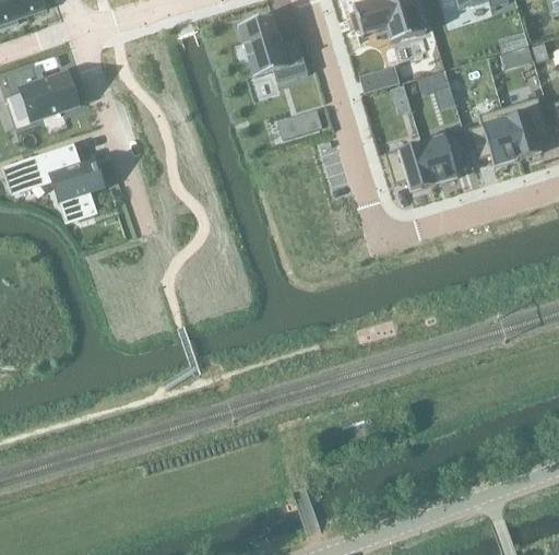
[(0,0),(0,26),(0,28),(16,22),(15,19),(44,9),(40,0),(0,0)]
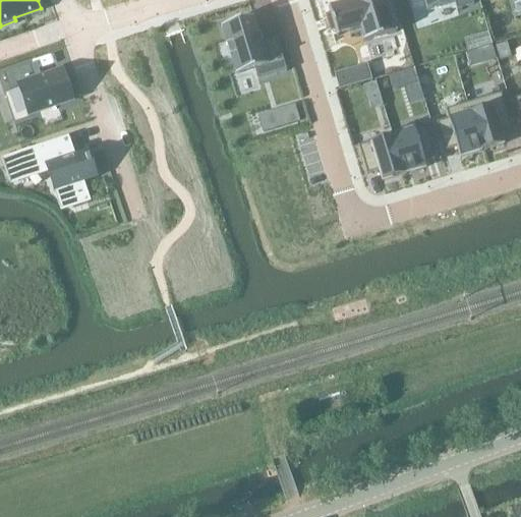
[(330,11),(327,12),(331,27),(335,26),(337,33),(349,29),(350,33),(361,30),(364,39),(395,30),(386,0),(341,0),(341,1),(329,5),(330,11)]
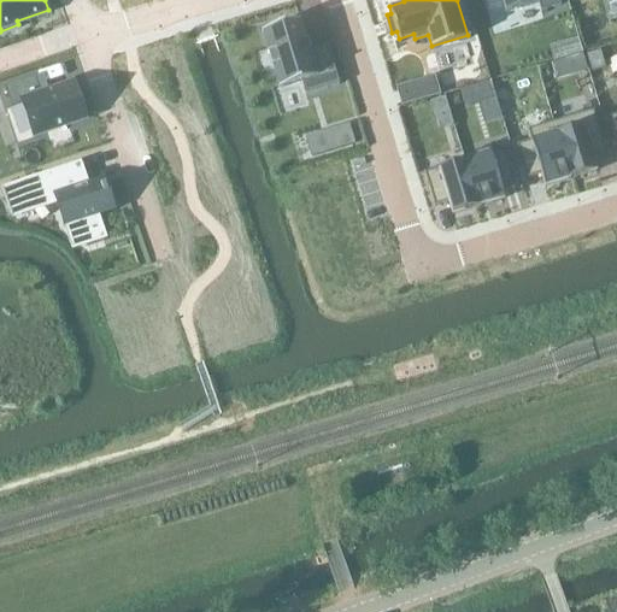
[(301,15),(262,27),(262,29),(264,28),(280,82),(278,83),(278,84),(301,77),(306,92),(340,81),(328,41),(310,47),(300,17),(301,17),(301,15)]
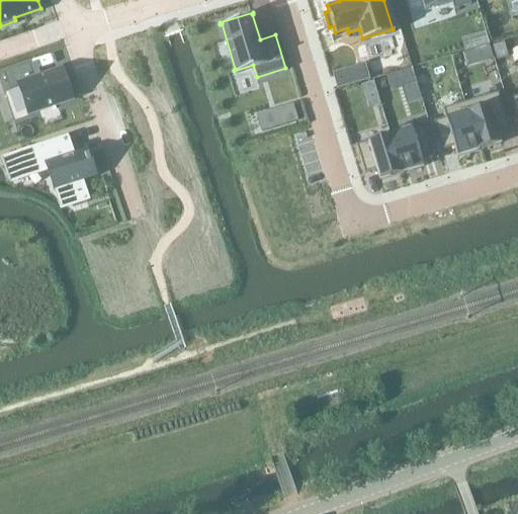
[(504,39),(493,44),(497,58),(508,55),(504,39)]
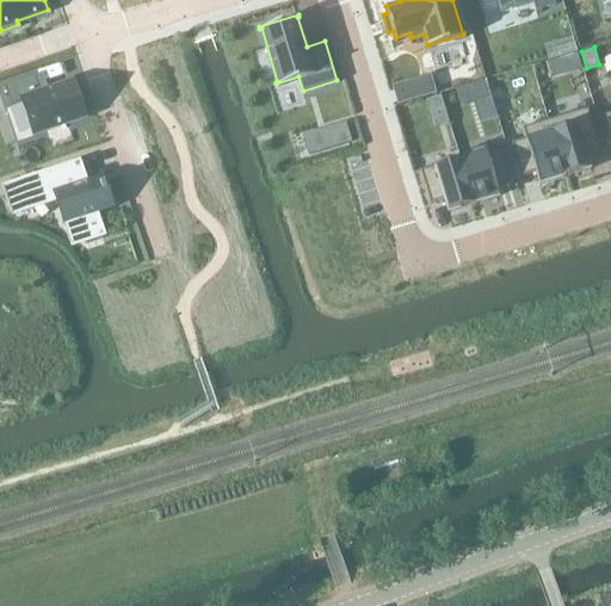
[(576,50),(547,60),(550,75),(581,66),(576,50)]
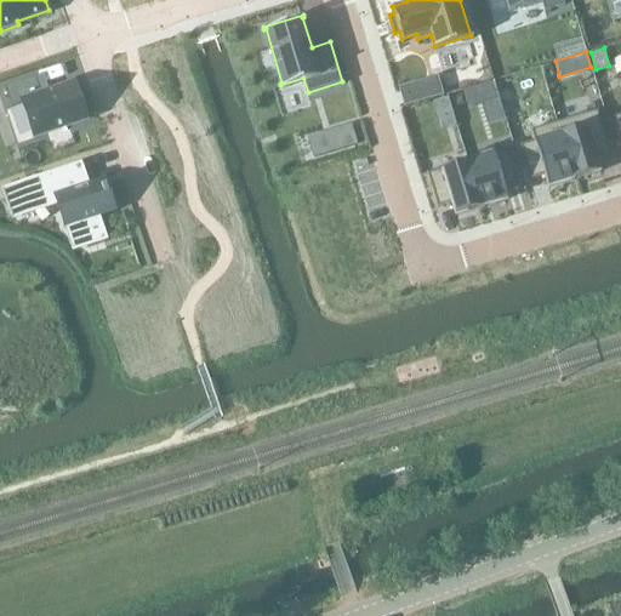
[(35,74),(6,85),(12,102),(23,98),(35,133),(85,117),(73,80),(41,90),(35,74)]
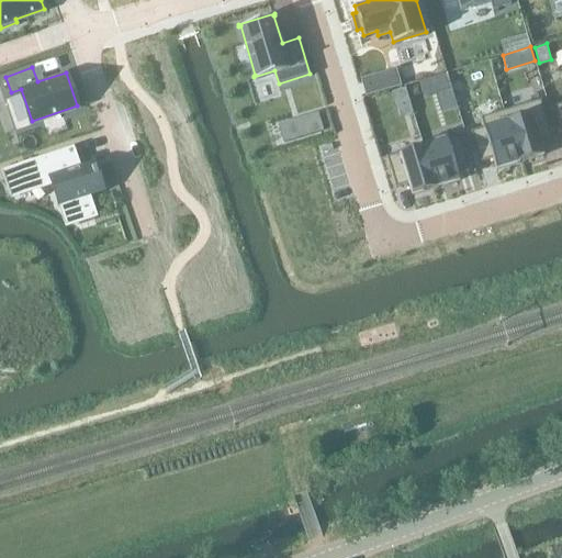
[(395,68),(362,78),(367,93),(401,84),(395,68)]
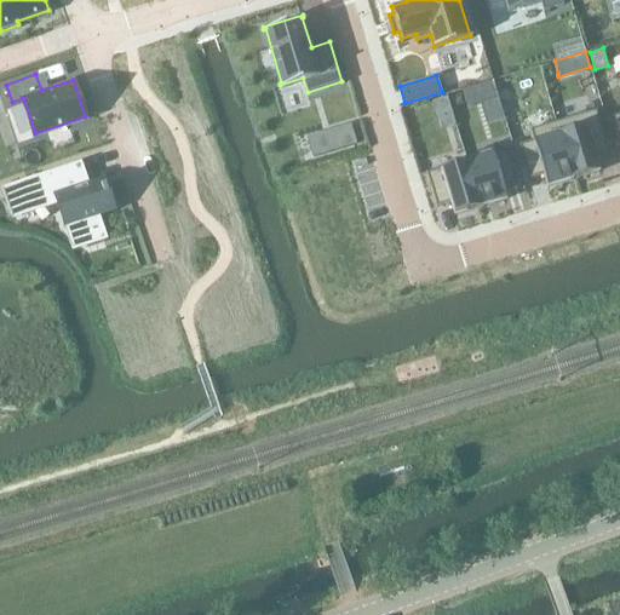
[(494,78),(461,87),(468,105),(481,101),(499,96),(494,78)]
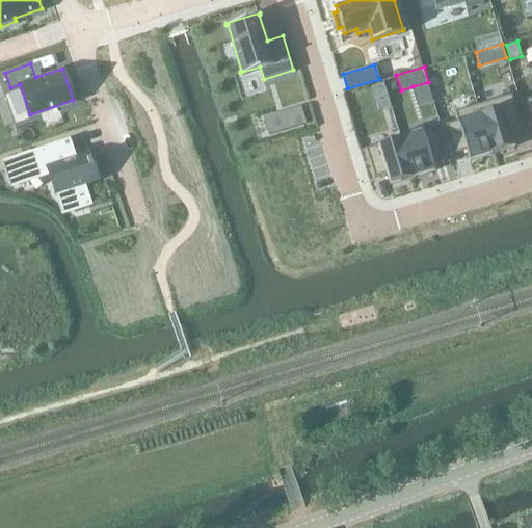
[(386,89),(383,81),(372,84),(374,93),(386,89)]
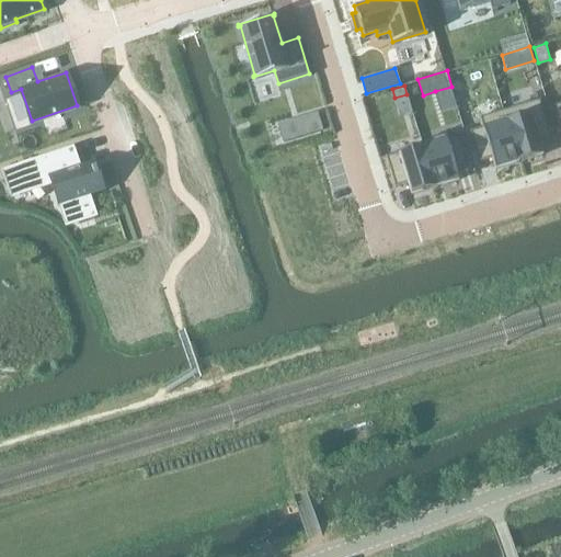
[(539,97),(503,108),(518,160),(542,152),(539,141),(551,137),(539,97)]
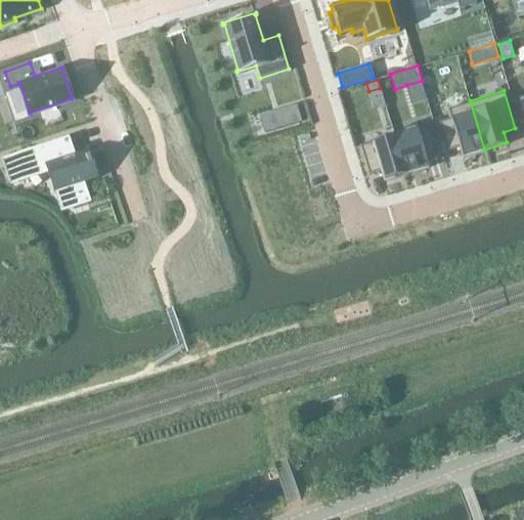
[(450,116),(438,120),(447,148),(460,145),(463,156),(484,149),(470,100),(448,106),(450,116)]
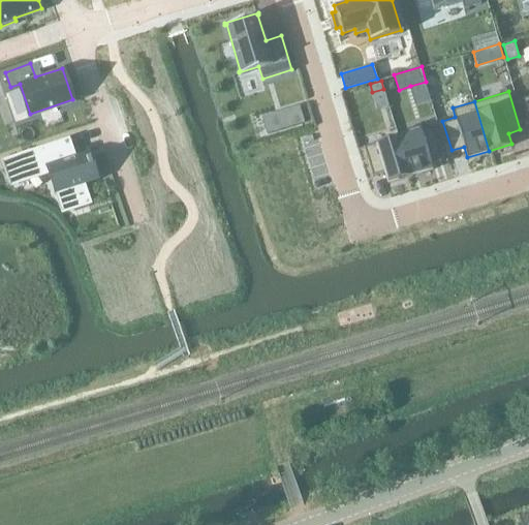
[(303,121),(299,104),(283,109),(262,115),(267,131),(288,125),(303,121)]
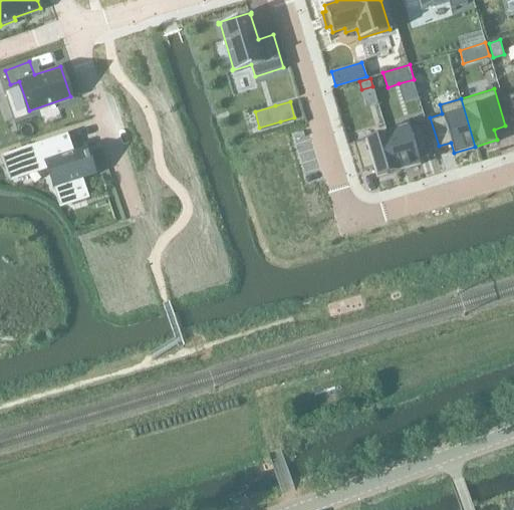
[(421,120),(387,131),(399,170),(420,163),(417,153),(429,149),(421,120)]
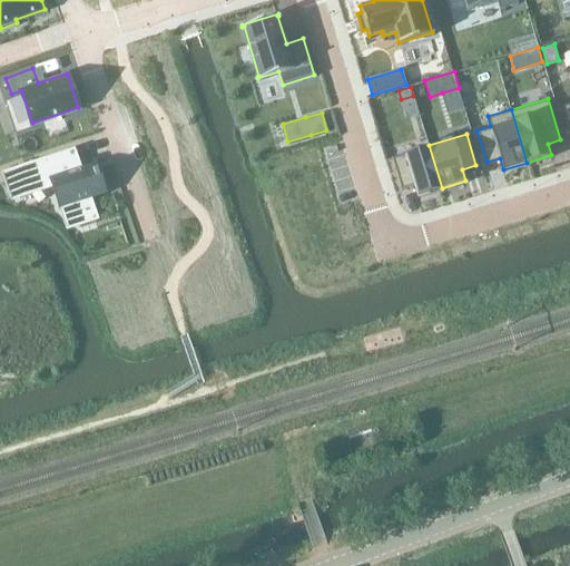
[(75,145),(1,171),(9,191),(10,191),(8,186),(15,183),(17,188),(51,176),(60,205),(58,206),(59,207),(72,203),(79,224),(99,217),(92,196),(107,191),(107,189),(105,191),(97,167),(89,171),(87,164),(81,165),(76,146),(75,145)]
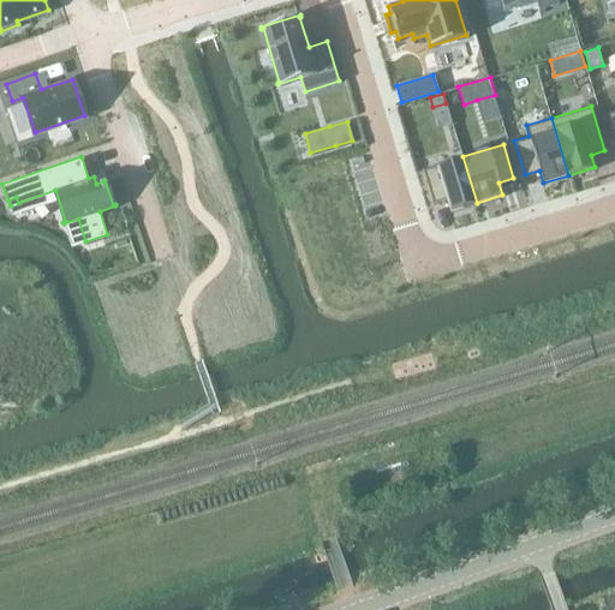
[(463,156),(423,168),(433,202),(447,198),(451,210),(477,203),(463,156)]
